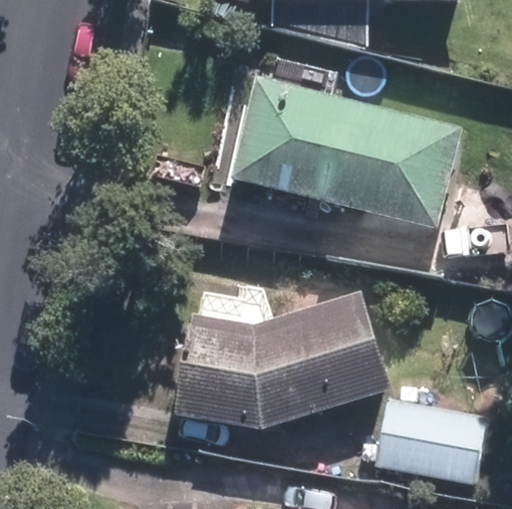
[(447,217),(440,215),(462,125),(254,75),(229,179),(350,208),(342,257),(445,275),(448,263),(511,274),(511,186),(454,177),(447,217)]
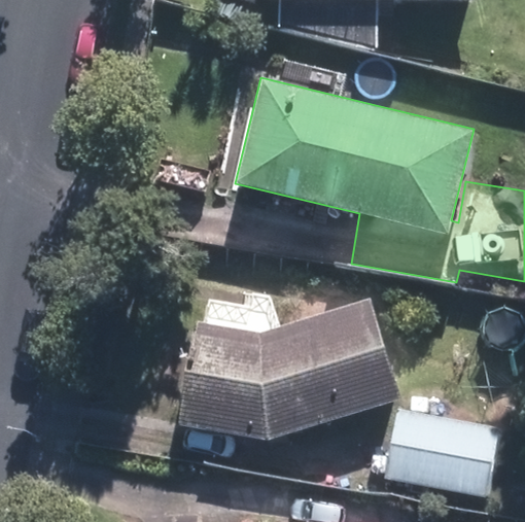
[(177,423),(269,439),(400,398),(371,299),(264,332),(196,320),(177,423)]
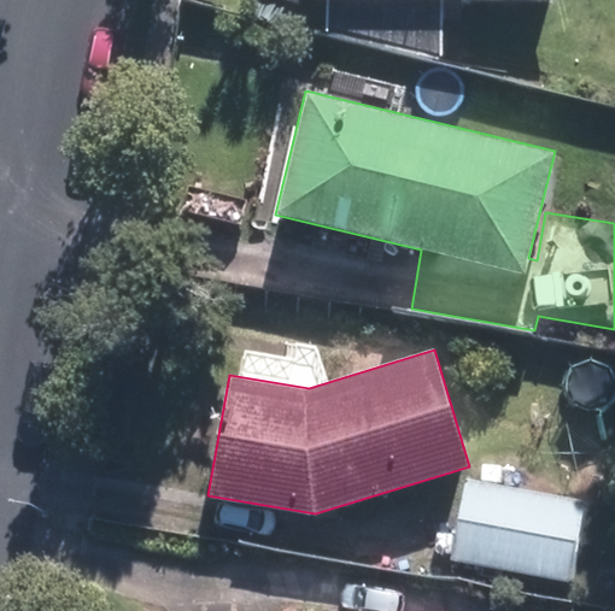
[(570,580),(585,497),(464,477),(450,560),(570,580)]
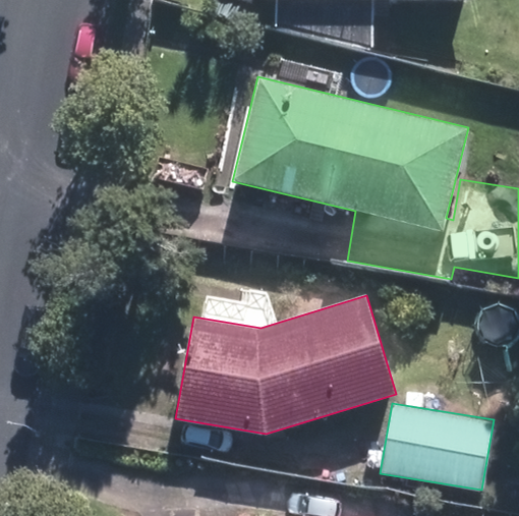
[(505,509),(518,510),(518,475),(510,474),(505,509)]
